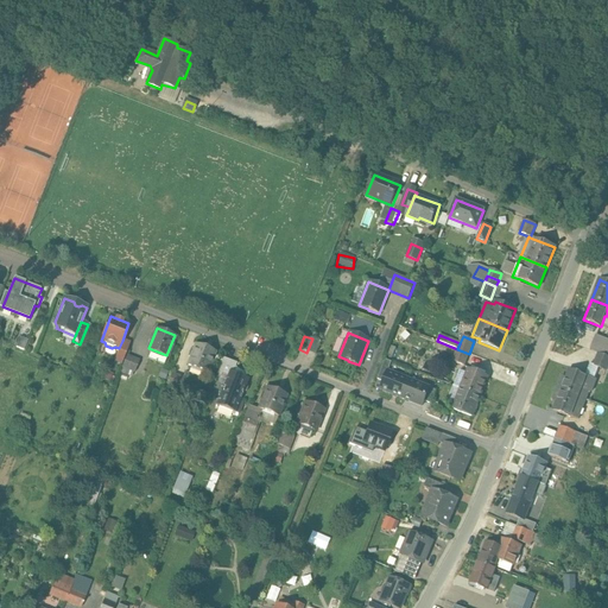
[(607,340),(596,336),(591,350),(600,354),(607,356),(607,340)]
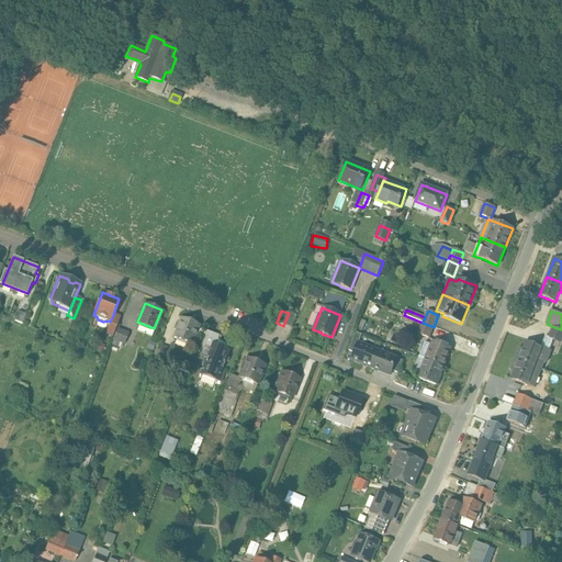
[(25,315),(19,312),(14,322),(22,325),(25,315)]
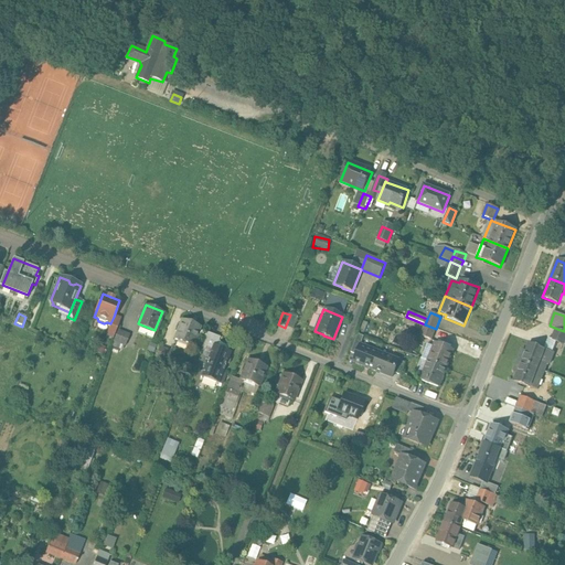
[(297,318),(290,315),(285,328),(292,330),(297,318)]
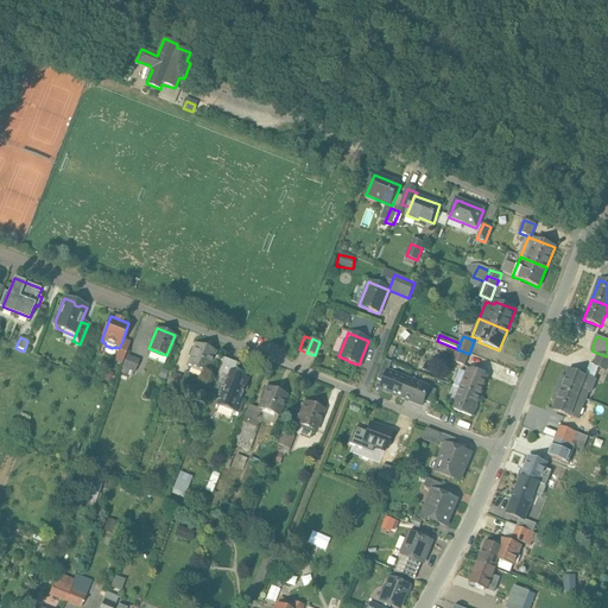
[(119,348),(114,361),(121,365),(130,344),(122,341),(119,348)]
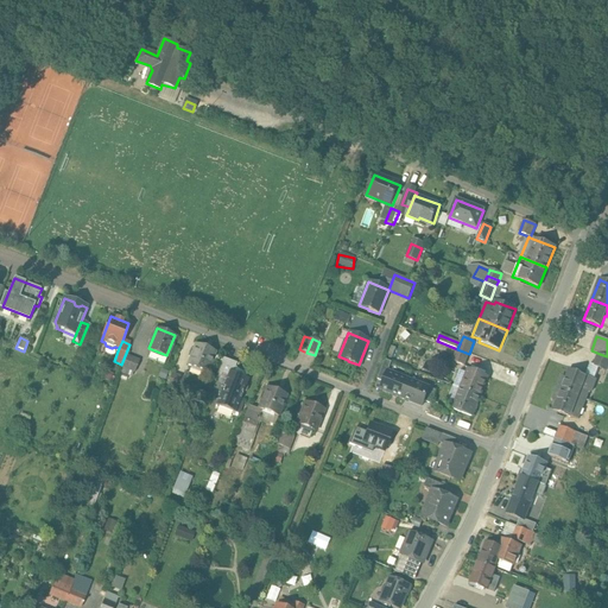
[(457,349),(437,341),(435,348),(455,356),(457,349)]
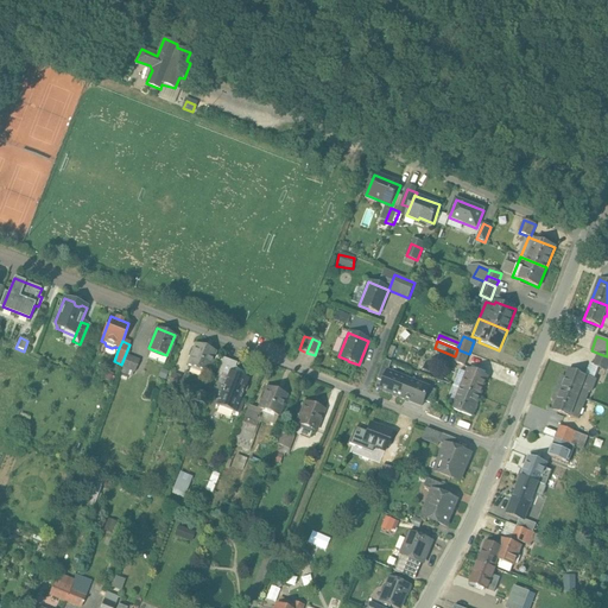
[(215,352),(197,344),(189,363),(207,371),(215,352)]
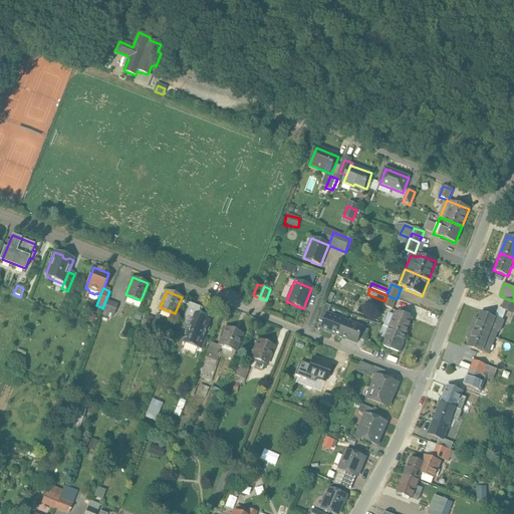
[(57,306),(59,300),(43,293),(41,299),(57,306)]
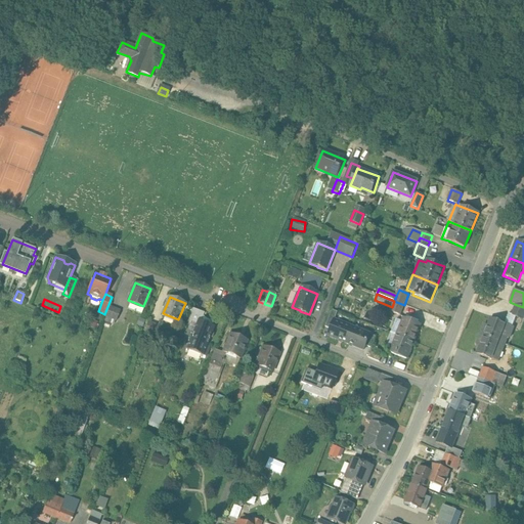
[(404,305),(394,301),(392,307),(390,312),(400,315),(404,305)]
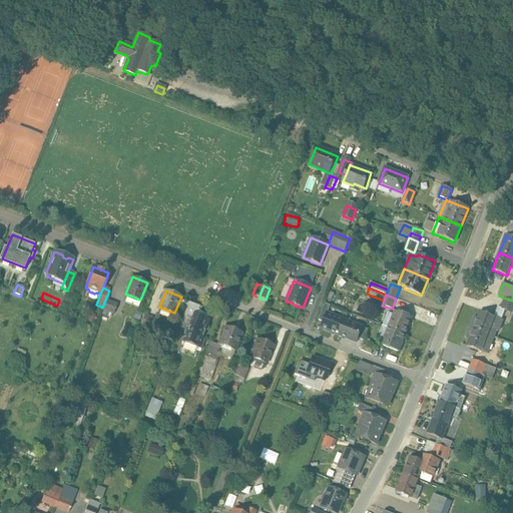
[(512,301),(506,299),(505,299),(501,309),(504,311),(511,313),(512,308),(512,301)]
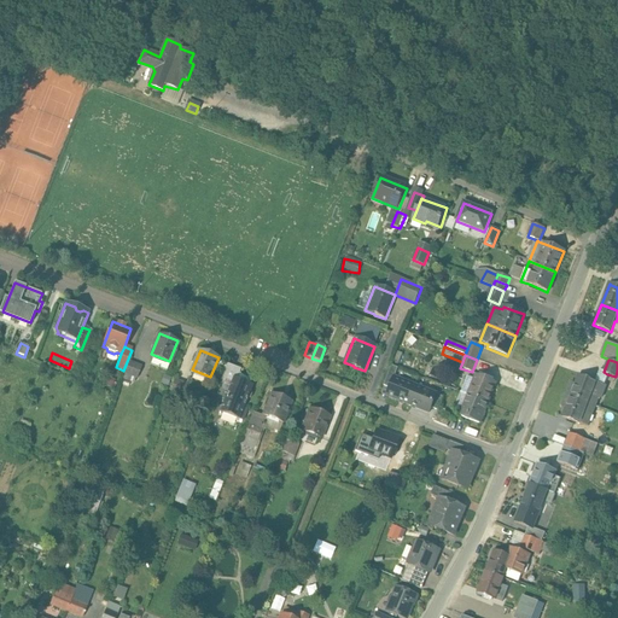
[(143,367),(129,362),(124,373),(138,379),(143,367)]
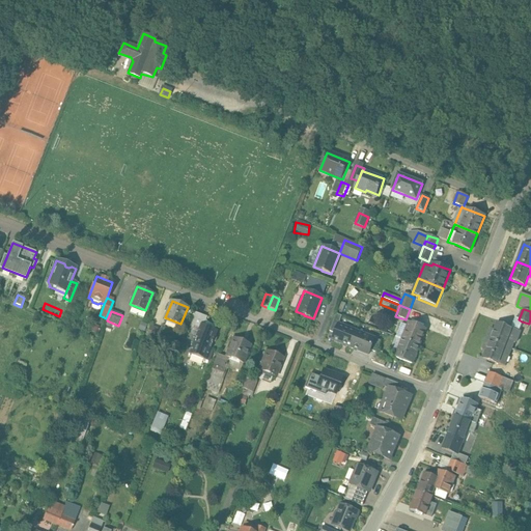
[(206,317),(194,312),(189,328),(193,329),(193,327),(198,329),(199,325),(203,327),(206,317)]
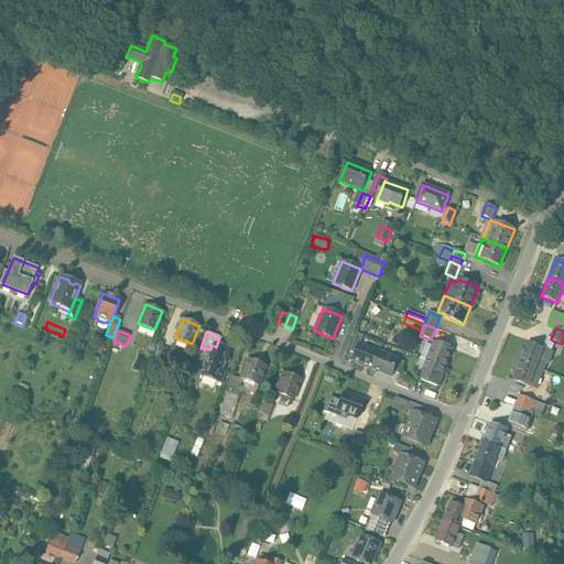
[(357,334),(349,353),(356,355),(359,345),(360,345),(364,336),(357,334)]
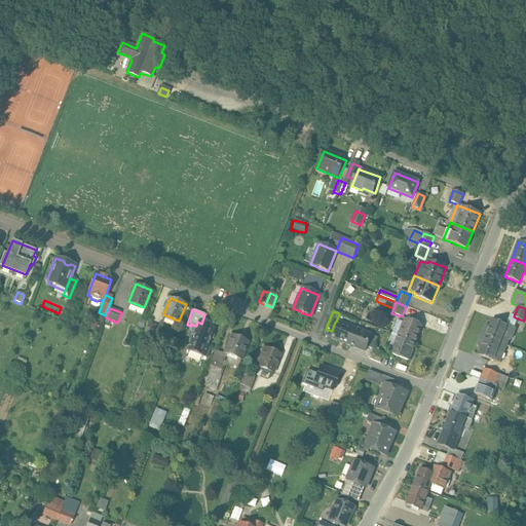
[(506,326),(492,321),(488,330),(485,329),(482,336),(506,346),(510,339),(512,339),(516,330),(514,329),(517,318),(514,316),(511,315),(506,326)]
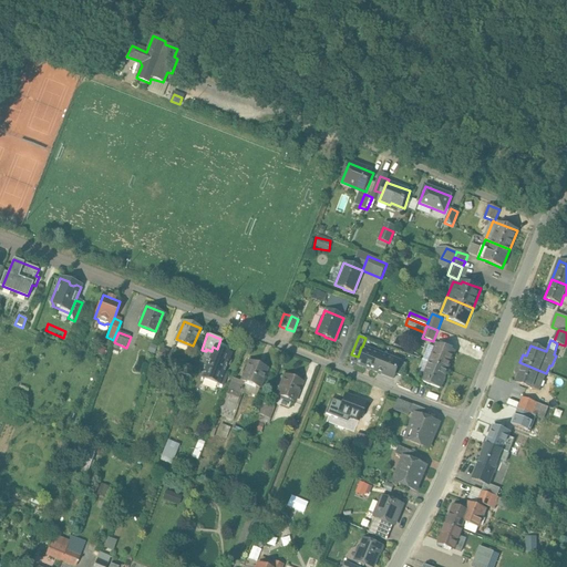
[(455,351),(437,344),(435,349),(430,363),(447,370),(455,351)]
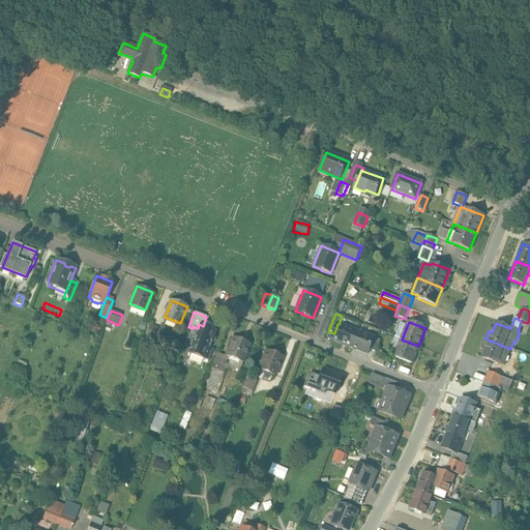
[(203,326),(199,324),(198,328),(192,344),(208,350),(209,350),(212,342),(214,342),(215,339),(213,337),(216,331),(203,326)]
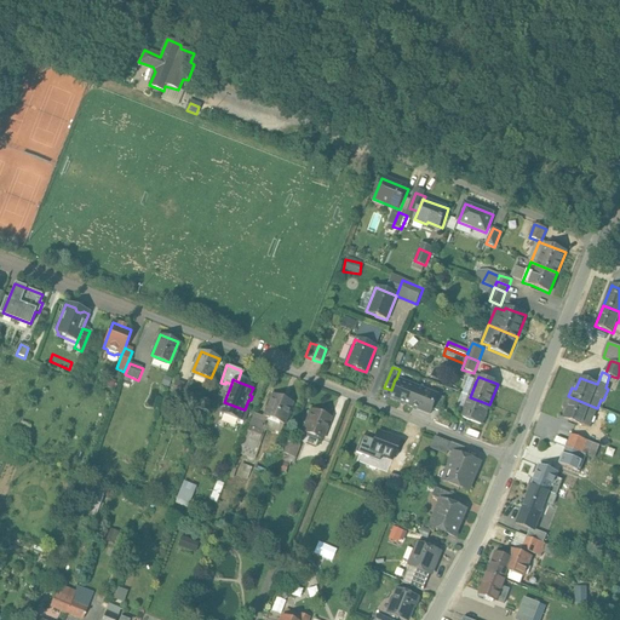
[(396,379),(395,379),(391,390),(388,397),(409,406),(417,388),(396,379)]
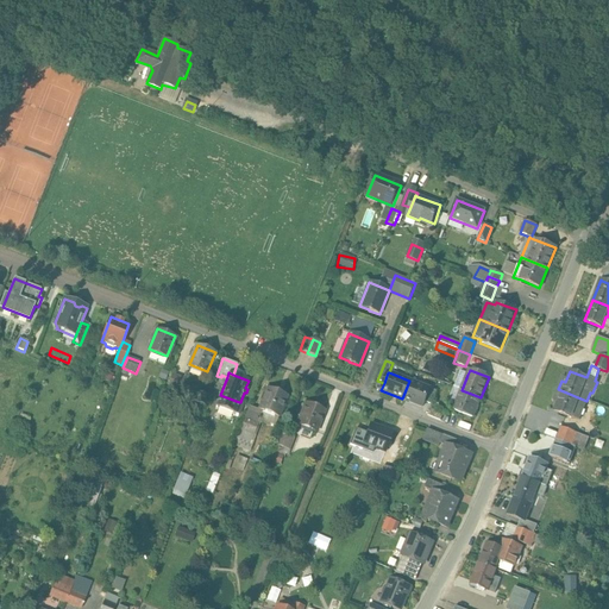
[(468,375),(460,372),(454,388),(462,390),(468,375)]
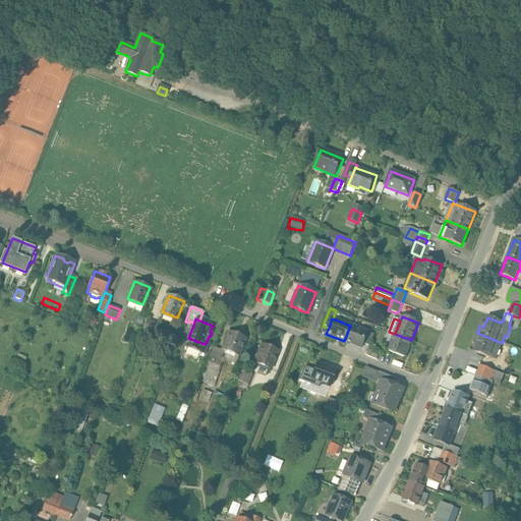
[(158,325),(147,321),(142,331),(154,335),(158,325)]
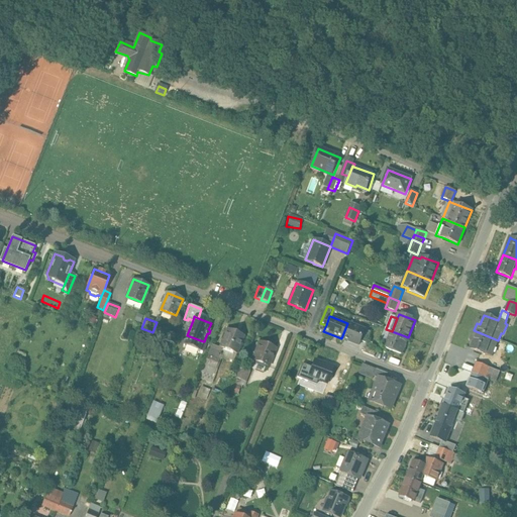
[(366,330),(347,323),(341,338),(359,345),(360,341),(366,330)]
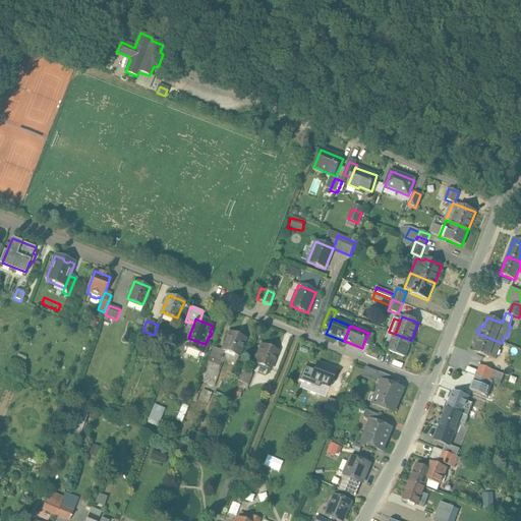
[(245,337),(229,331),(223,348),(238,354),(245,337)]
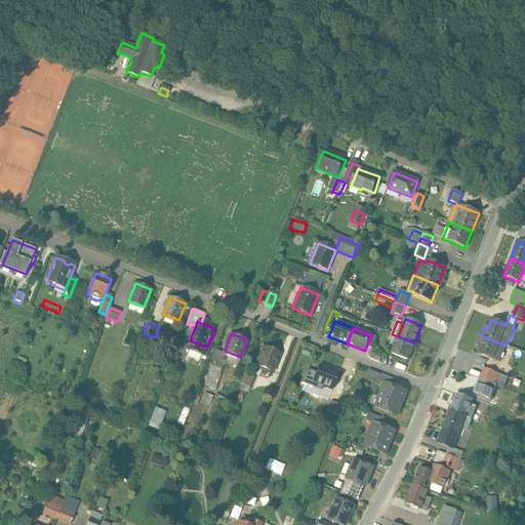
[(376,337),(371,335),(366,347),(372,350),(376,337)]
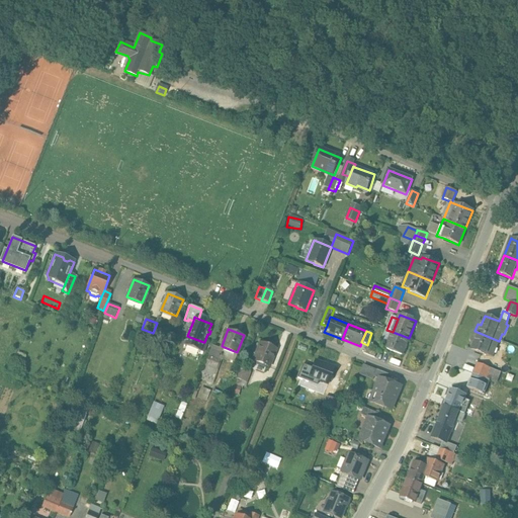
[(499,341),(475,331),(472,338),(477,340),(472,349),(493,357),(499,341)]
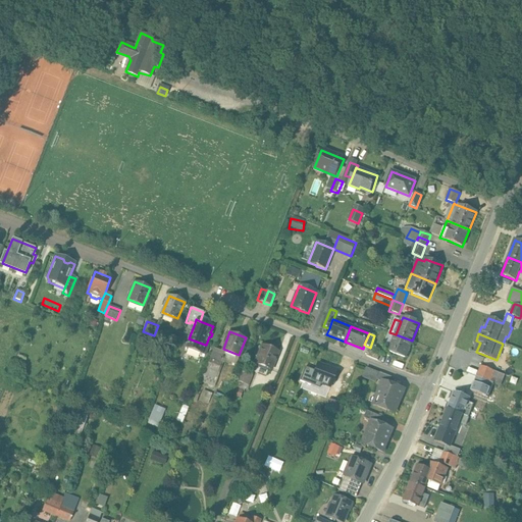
[(412,341),(396,334),(388,354),(405,360),(412,341)]
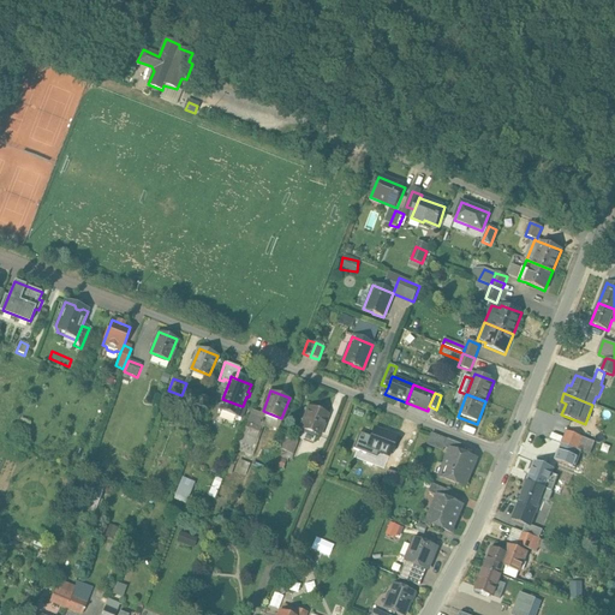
[(242,406),(222,399),(219,407),(238,416),(242,406)]
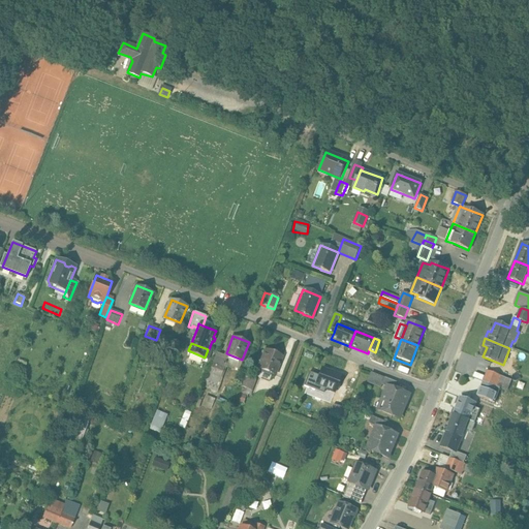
[(282,359),(265,351),(263,354),(260,352),(257,361),(260,362),(258,368),(275,374),(282,359)]
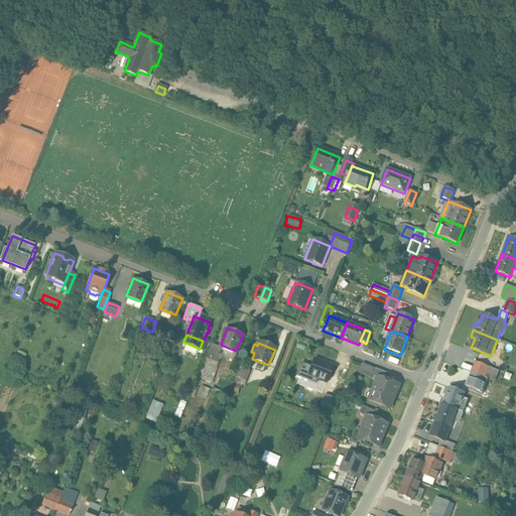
[(376,351),(365,347),(363,352),(374,357),(376,351)]
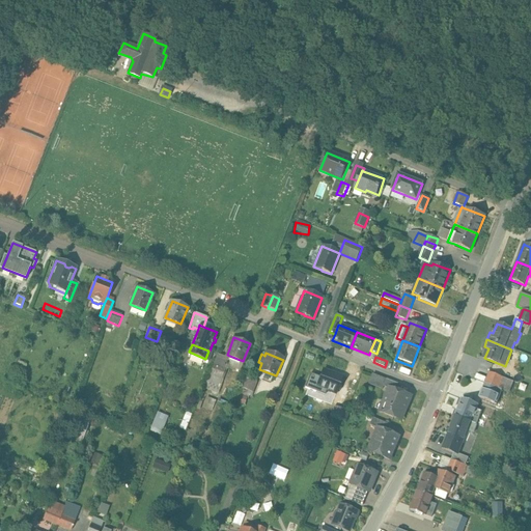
[(224,369),(213,365),(210,374),(221,380),(224,369)]
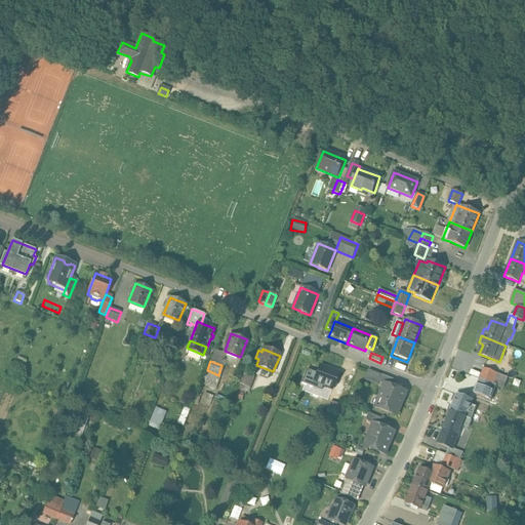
[(337,374),(319,367),(313,382),(331,390),(337,374)]
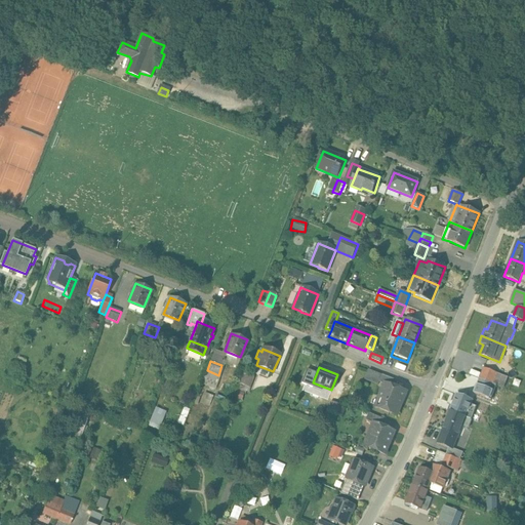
[(496,373),(484,368),(480,378),(492,384),(496,373)]
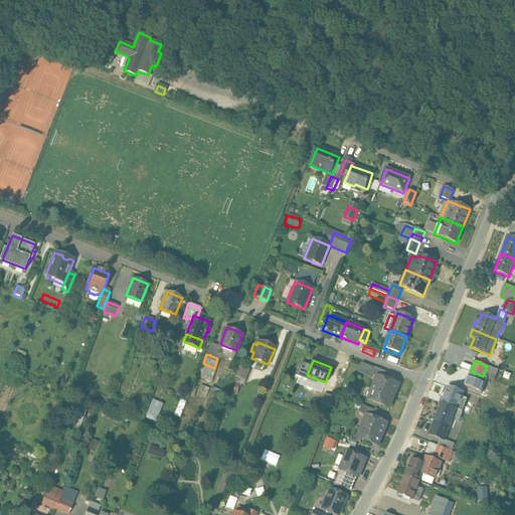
[(214,368),(203,363),(200,370),(211,375),(214,368)]
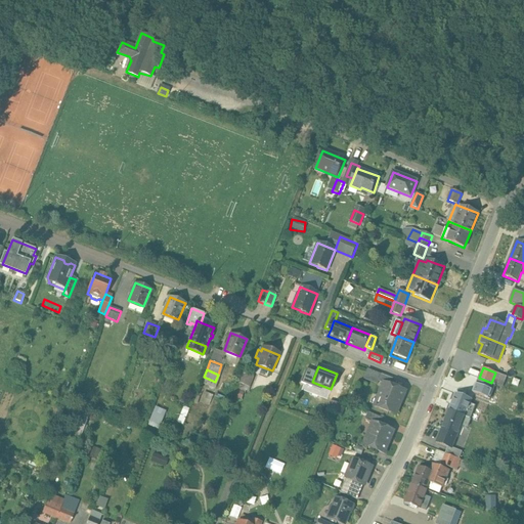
[(253,378),(244,374),(239,384),(250,387),(253,378)]
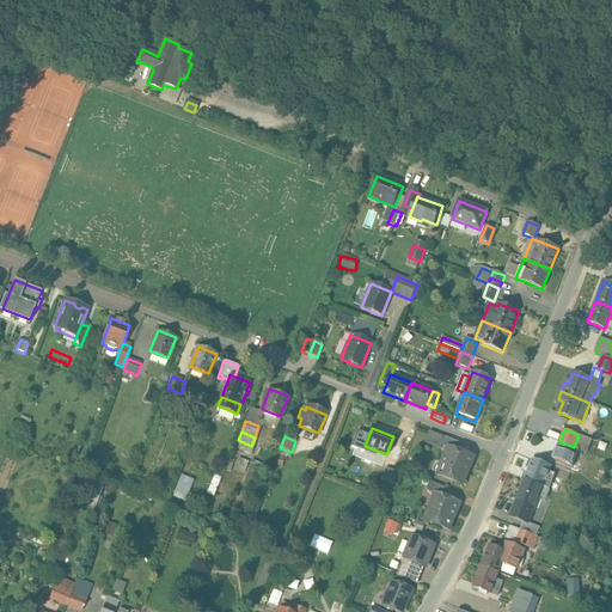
[(445,438),(441,446),(448,448),(448,447),(458,451),(460,444),(445,438)]
